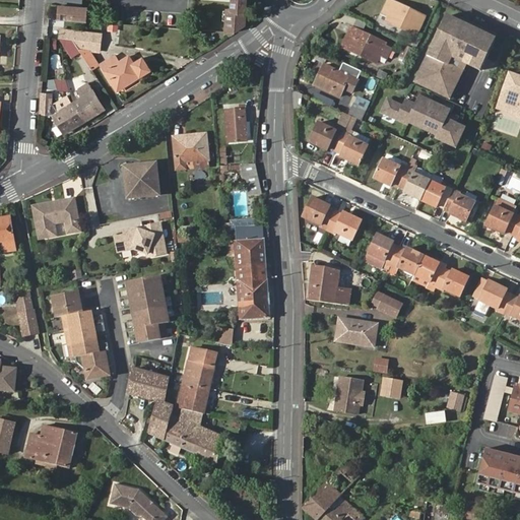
[(81,8),(81,0),(64,0),(64,6),(61,5),(60,20),(85,22),(86,8),(81,8)]
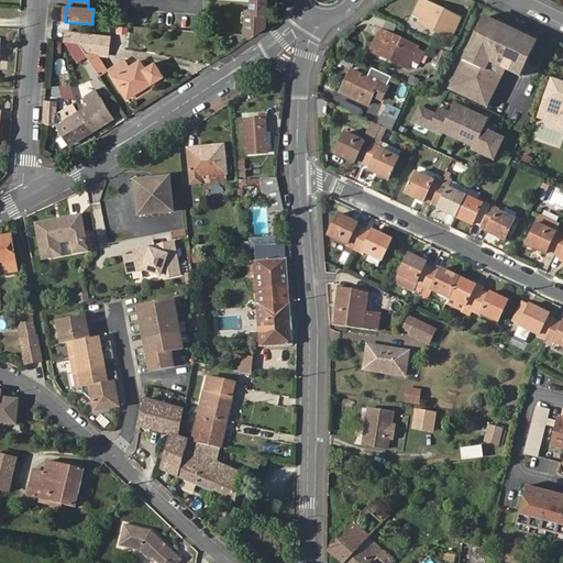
[(250,0),(250,11),(244,11),(242,35),(252,36),(263,29),(265,0),(250,0)]
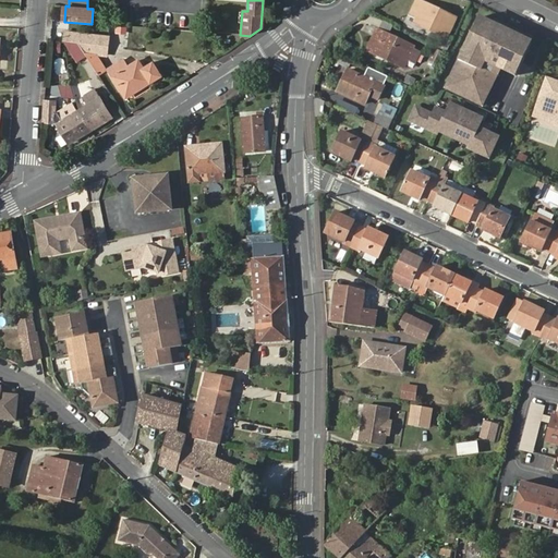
[(448,50),(455,37),(449,35),(458,17),(420,0),(417,0),(407,23),(412,26),(414,23),(446,37),(440,47),(448,50)]
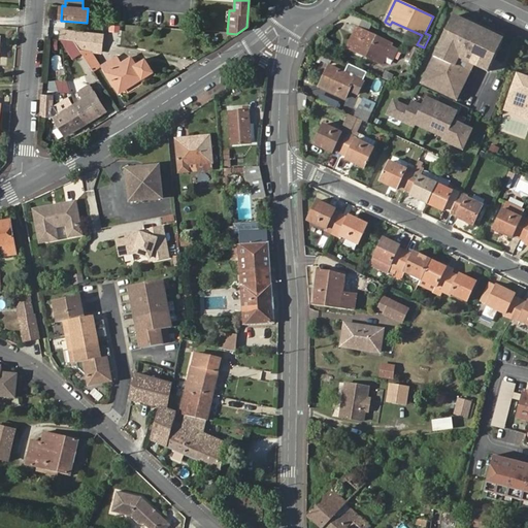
[(489,72),(504,40),(456,15),(423,83),(457,100),(473,65),(489,72)]
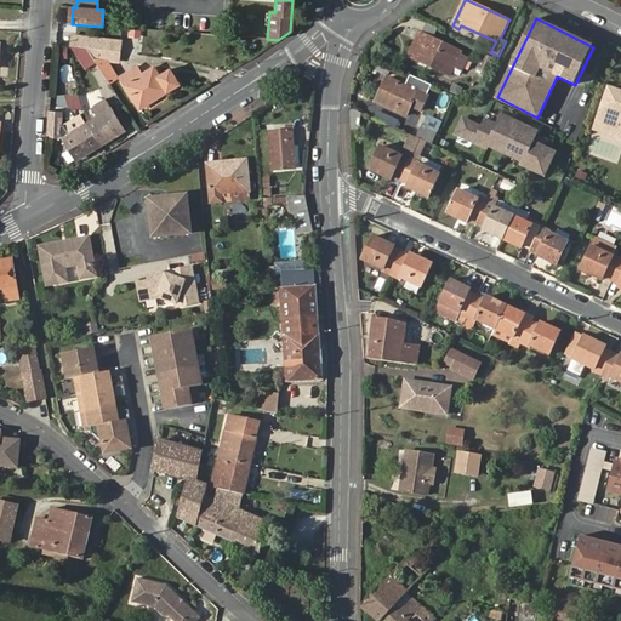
[(433,63),(431,67),(449,75),(460,52),(421,33),(411,53),(433,63)]
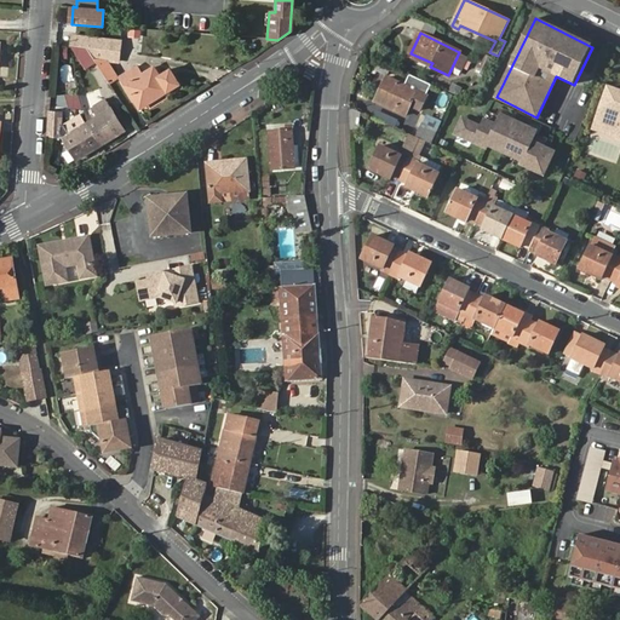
[(73,36),(72,46),(86,47),(119,51),(120,42),(73,36)]
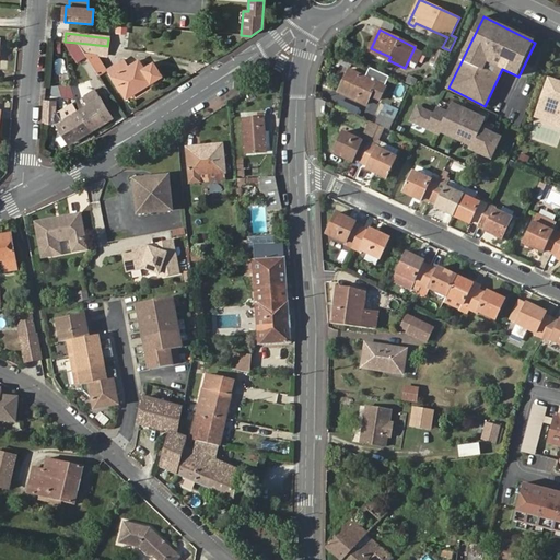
[(78,43),(65,42),(77,62),(86,56),(84,54),(78,43)]
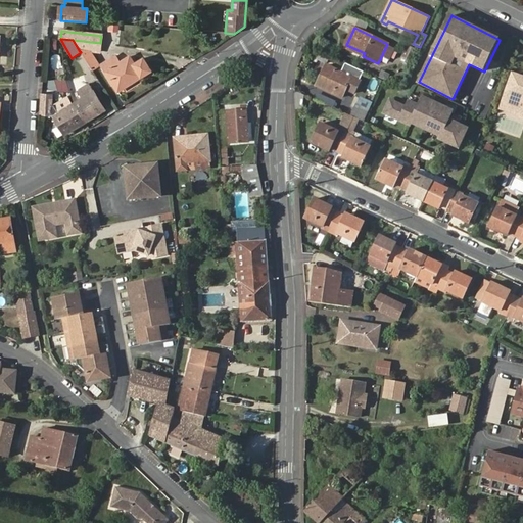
[(99,52),(100,43),(73,40),(79,50),(81,52),(92,70),(99,67),(89,51),(99,52)]
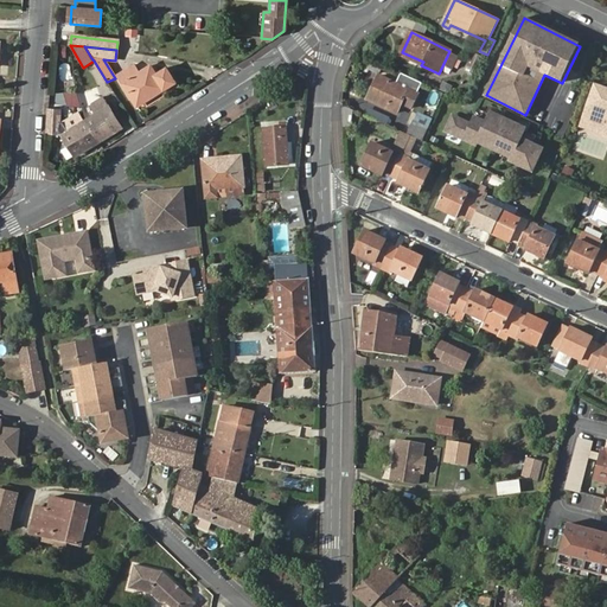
[(400,56),(421,65),(423,62),(402,52),(400,56)]
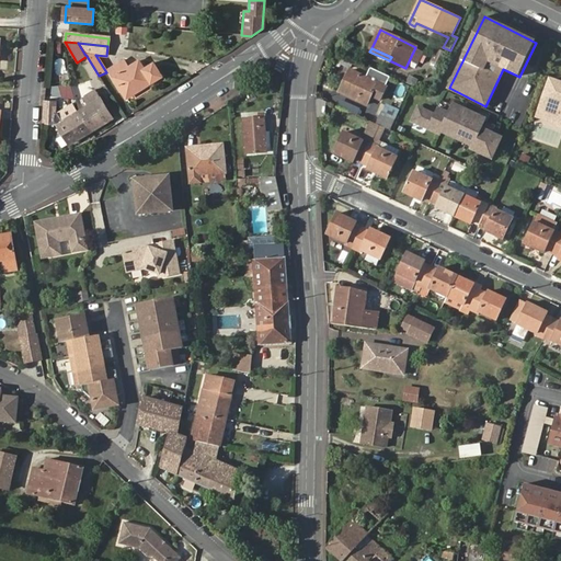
[(109,70),(126,98),(152,81),(161,76),(153,61),(144,68),(138,61),(127,68),(123,61),(109,70)]
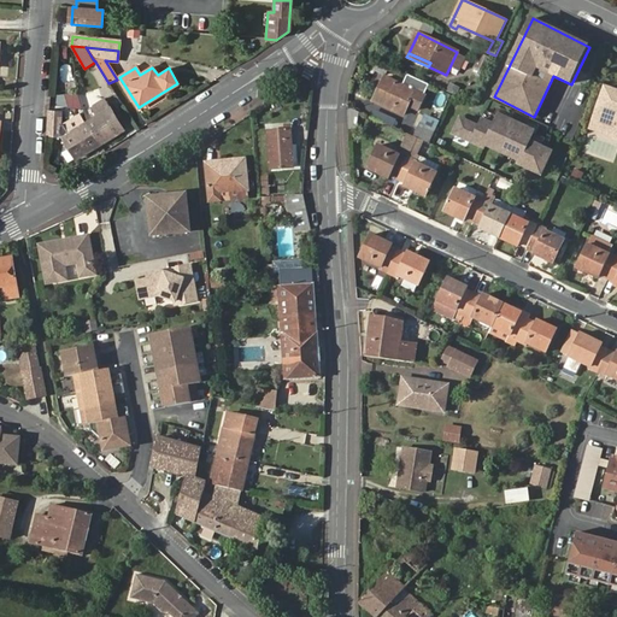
[(416,90),(386,76),(374,101),(404,116),(416,90)]
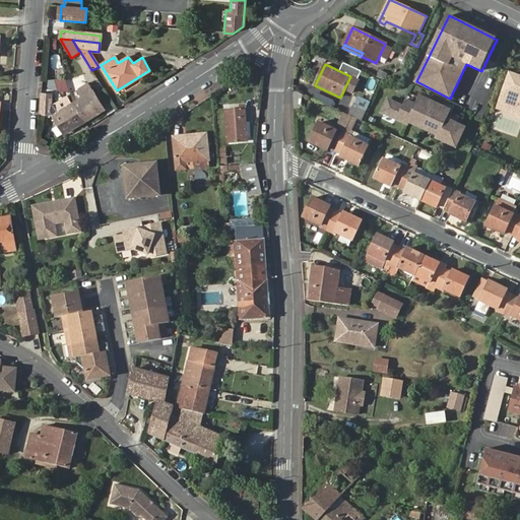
[(519,77),(512,75),(502,104),(508,107),(512,114),(519,117),(519,77)]
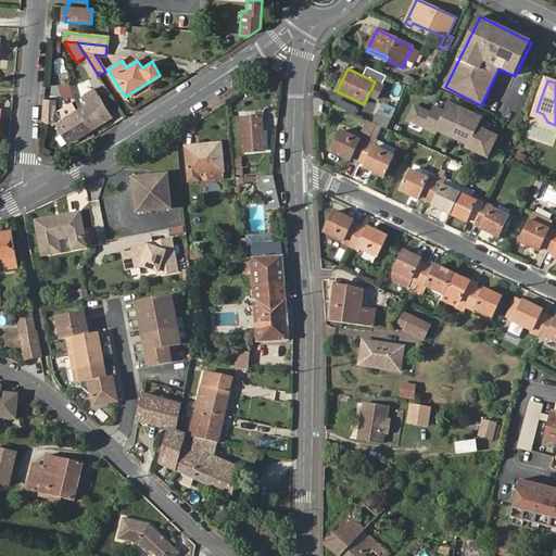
[(63,98),(74,96),(71,81),(60,85),(63,98)]
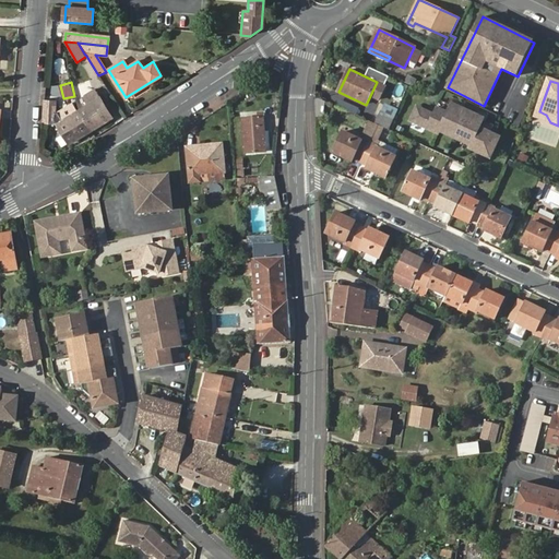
[(394,100),(402,103),(408,85),(400,82),(394,100)]
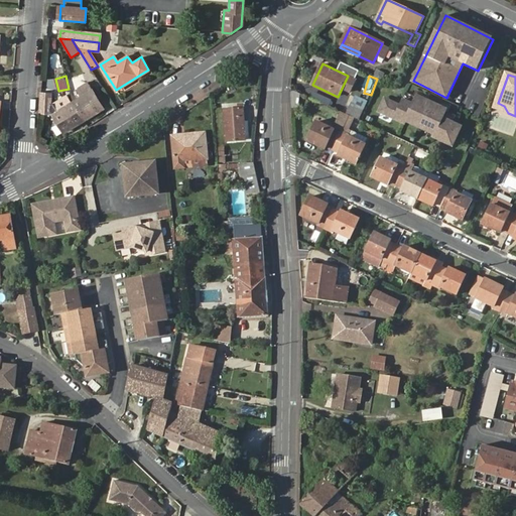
[(103,109),(92,90),(89,85),(71,96),(71,97),(74,102),(86,120),(103,109)]
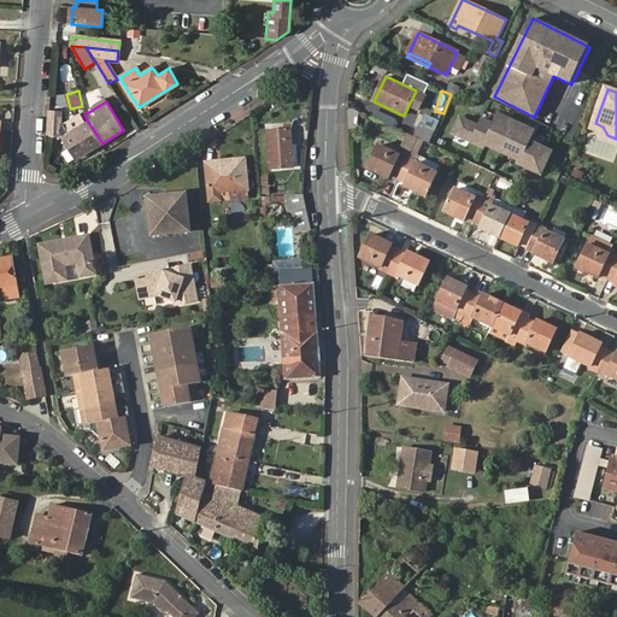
[(50,109),(47,136),(53,136),(60,137),(62,110),(50,109)]
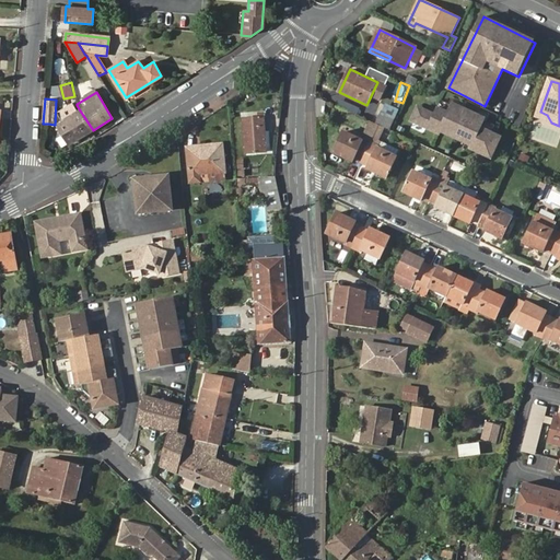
[(338,98),(336,106),(357,114),(360,107),(338,98)]
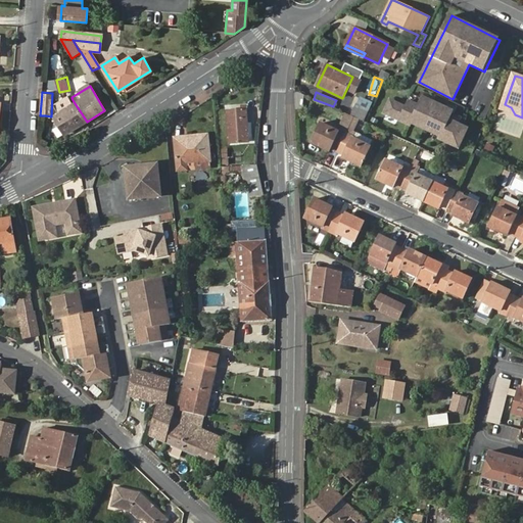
[(56,106),(59,111),(73,104),(69,98),(56,106)]
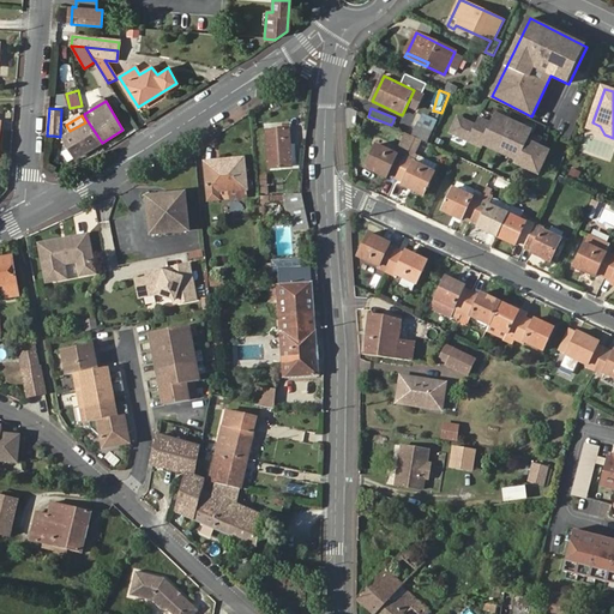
[(529,142),(533,133),(499,118),(495,125),(483,120),(480,127),(462,119),(455,134),(485,149),(488,142),(522,157),(519,164),(542,175),(552,152),(529,142)]
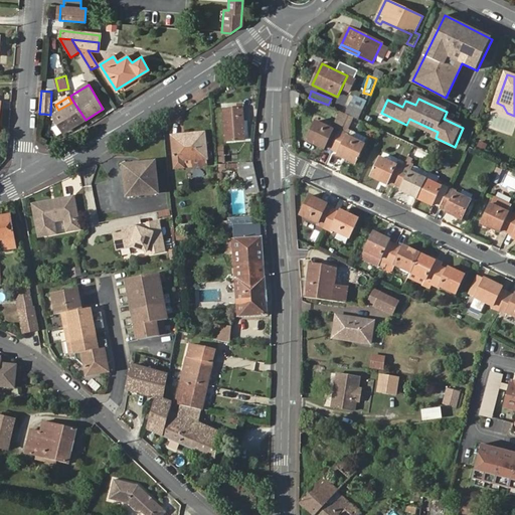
[(86,120),(73,102),(71,103),(58,110),(52,114),(63,133),(86,120)]
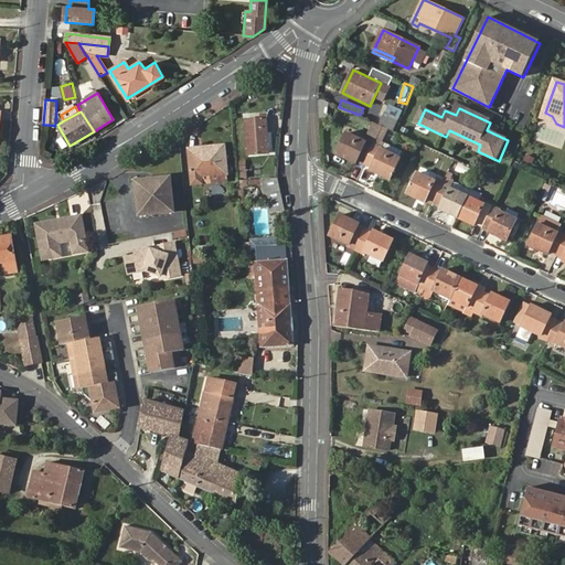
[(379,125),(383,127),(393,131),(394,130),(400,119),(385,113),(379,125)]
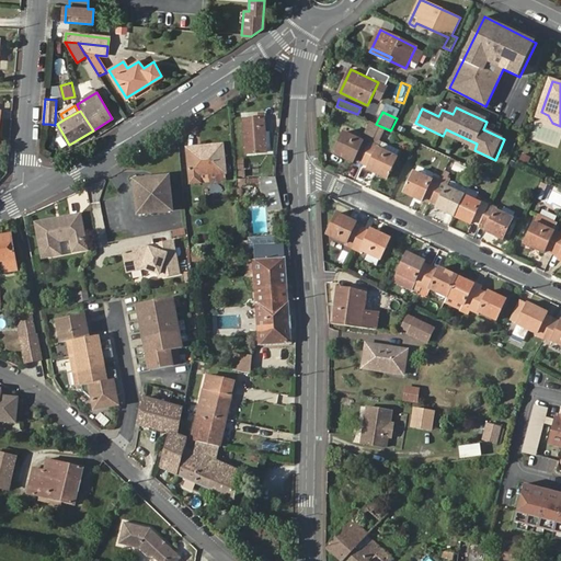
[(539,118),(552,123),(548,115),(541,112),(539,118)]
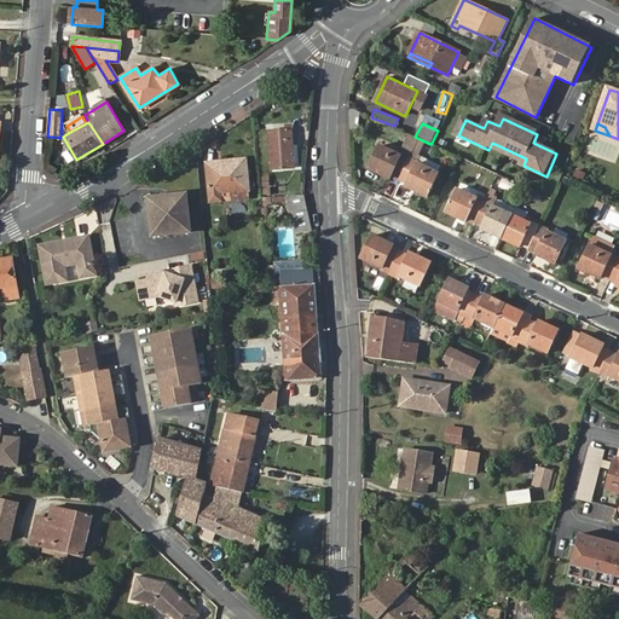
[(272,169),(294,168),(291,131),(268,133),(272,169)]
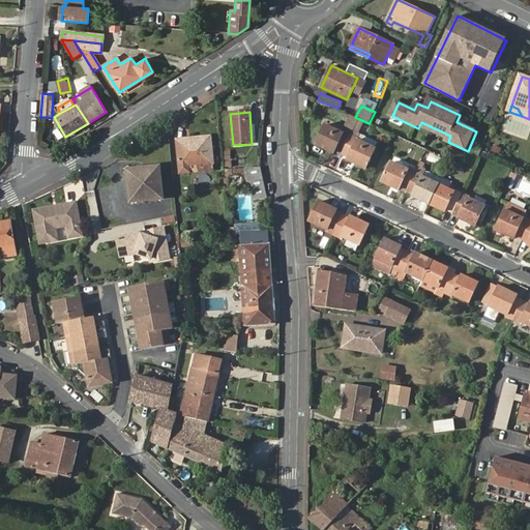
[(335,150),(343,154),(351,136),(343,131),(343,134),(325,125),(316,145),(326,149),(327,147),(335,150)]
